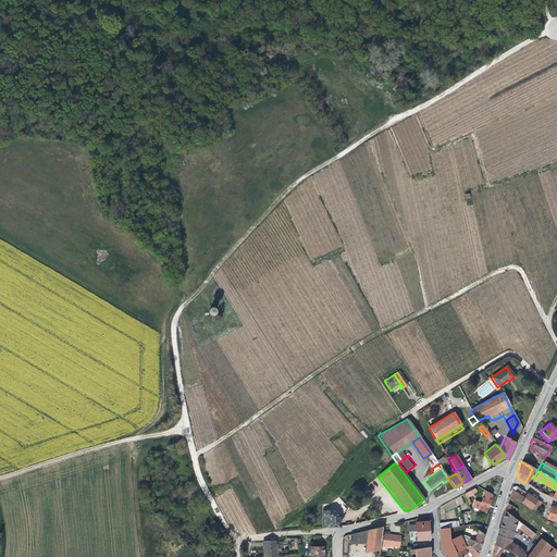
[(543,482),(542,482),(533,478),(533,479),(554,492),(555,490),(543,482)]
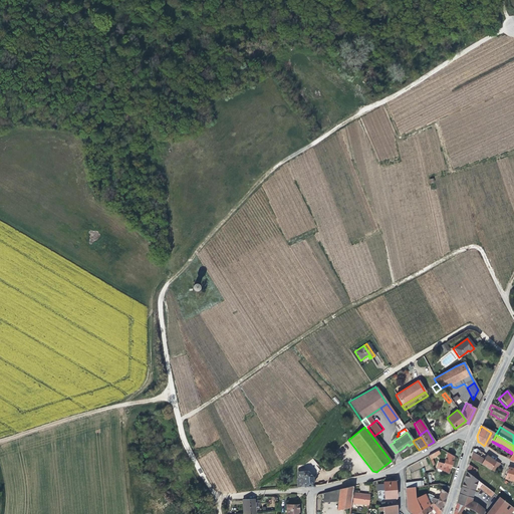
[(447,473),(453,456),(447,453),(443,466),(438,463),(436,469),(447,473)]
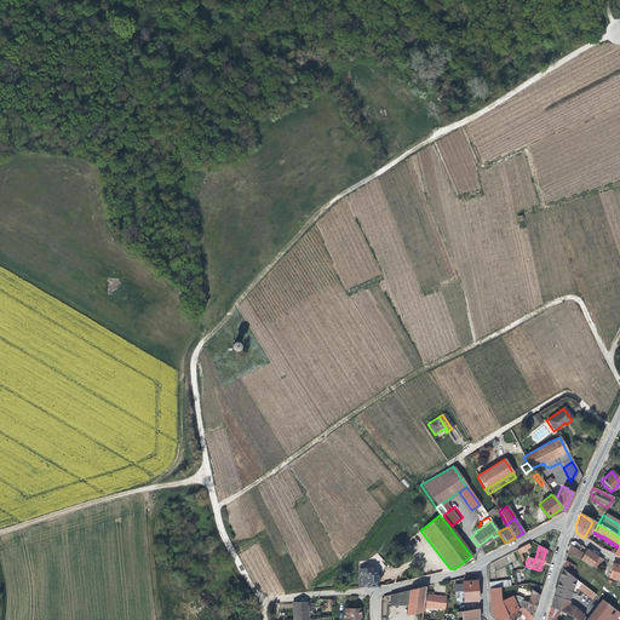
[(577,549),(573,557),(584,563),(585,561),(580,557),(583,554),(577,549)]
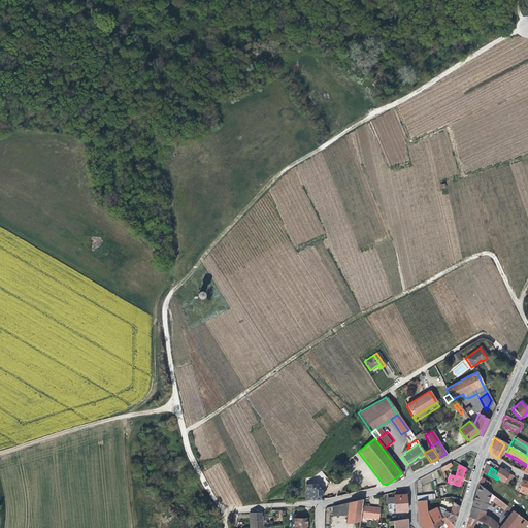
[(498,467),(496,471),(494,474),(498,477),(497,480),(501,483),(507,473),(498,467)]
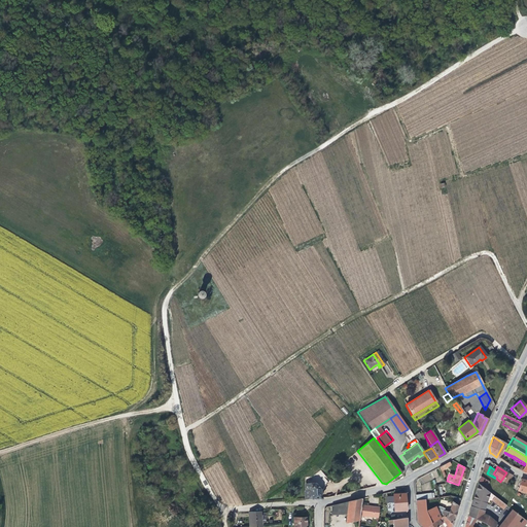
[(504,484),(511,475),(506,472),(500,482),(504,484)]
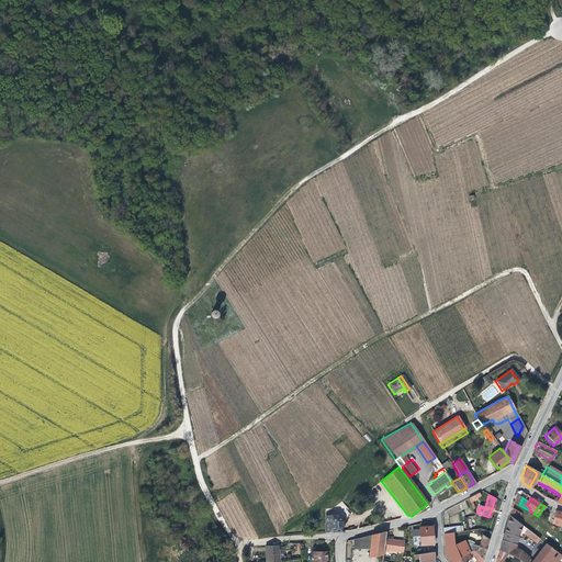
[(510,507),(508,516),(515,520),(519,514),(510,507)]
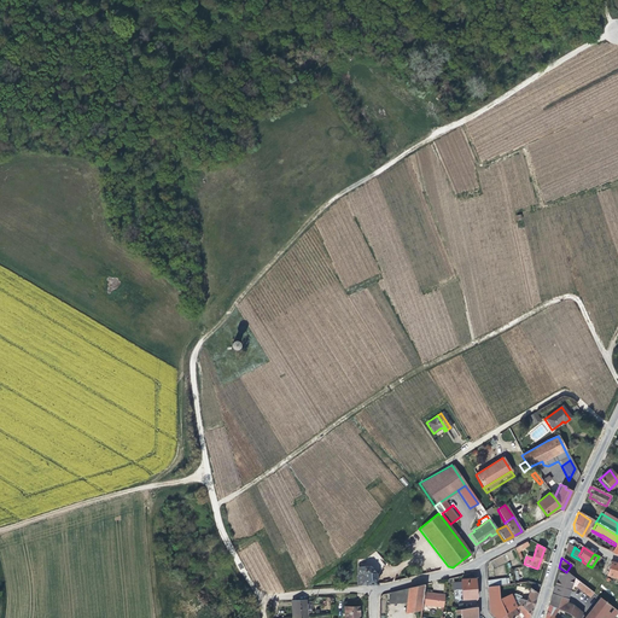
[(356,560),(357,567),(357,576),(356,576),(357,584),(365,584),(374,584),(374,575),(384,567),(378,559),(356,560)]
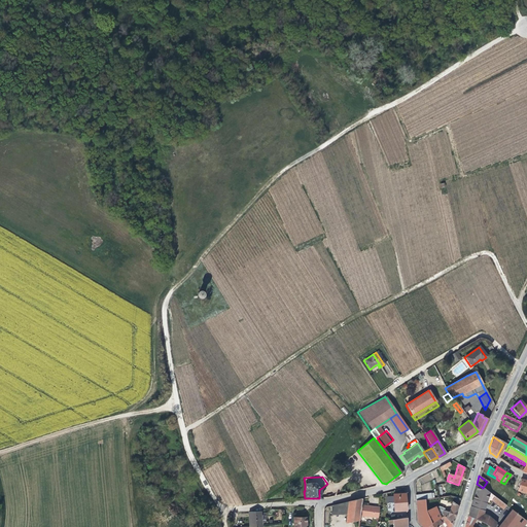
[(526,481),(519,480),(516,490),(526,492),(526,481)]
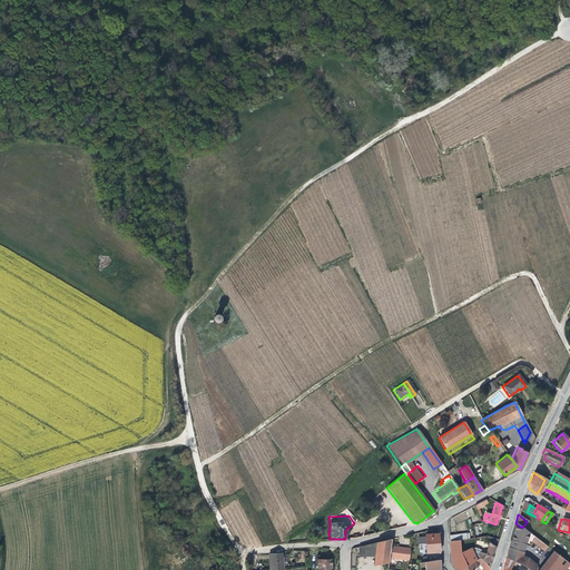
[(522,528),(516,523),(511,540),(524,544),(528,534),(531,537),(532,536),(522,528)]
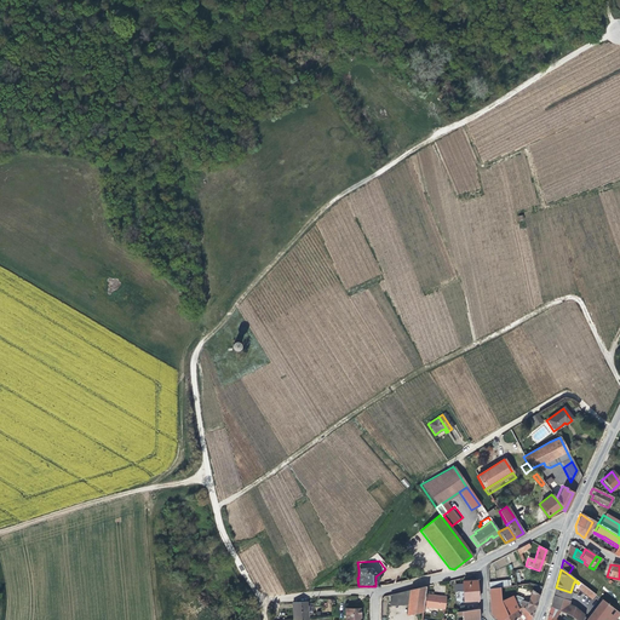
[(463,602),(476,601),(475,580),(461,581),(463,602)]
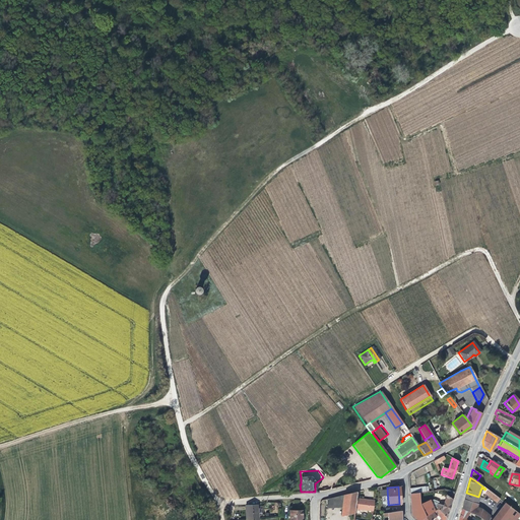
[(445,495),(451,499),(453,493),(443,490),(444,494),(445,495)]
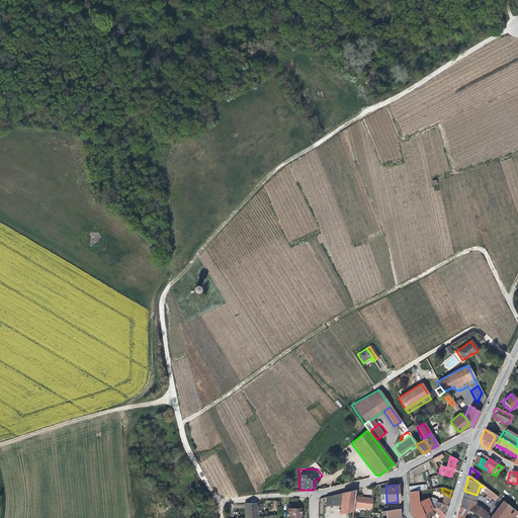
[(494,498),(495,496),(486,489),(483,493),(486,495),(488,493),(491,495),(489,497),(491,499),(493,497),(494,498)]
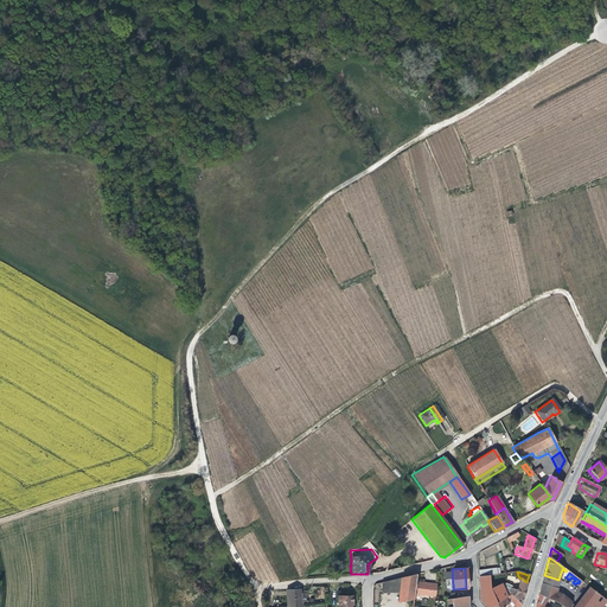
[(413,599),(413,594),(414,582),(415,574),(401,577),(398,592),(397,602),(413,599)]
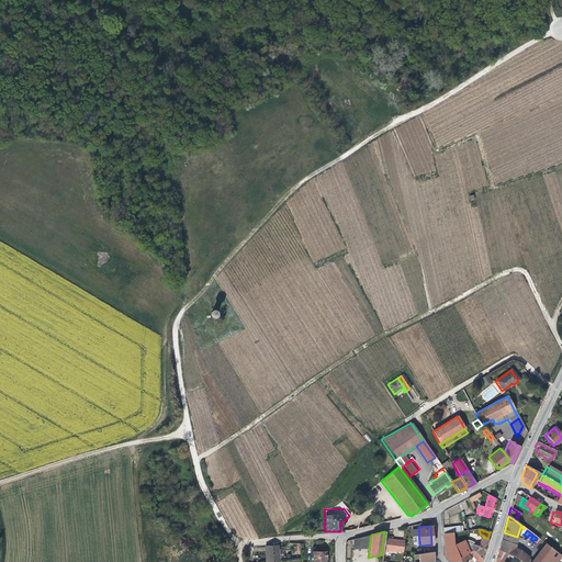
[(452,537),(451,532),(442,534),(444,557),(448,561),(452,561),(458,559),(453,544),(452,537)]
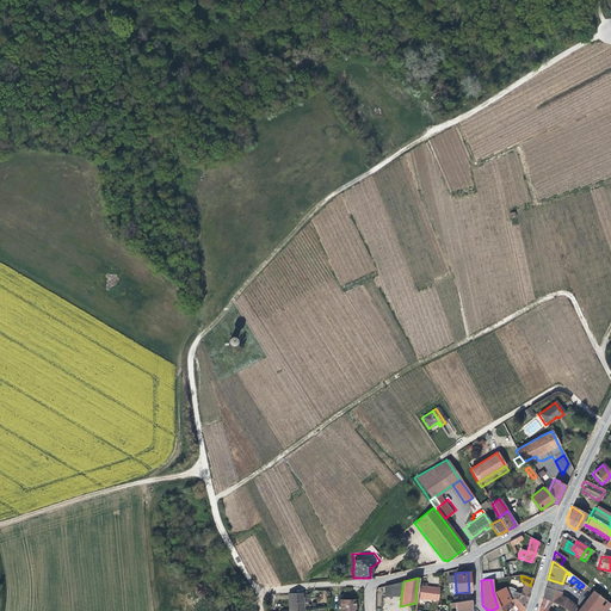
[(562,584),(548,579),(545,586),(560,591),(562,584)]
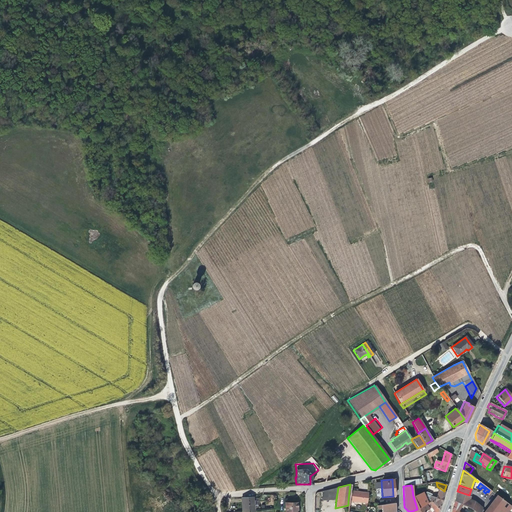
[(336,499),(338,487),(320,491),(321,501),(336,499)]
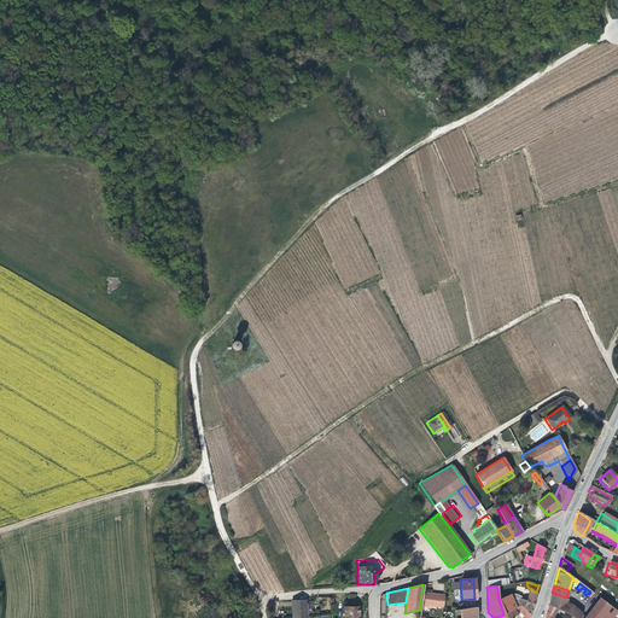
[(509,594),(499,599),(503,614),(519,605),(525,611),(529,616),(536,593),(529,588),(525,600),(519,599),(518,604),(514,606),(509,594)]
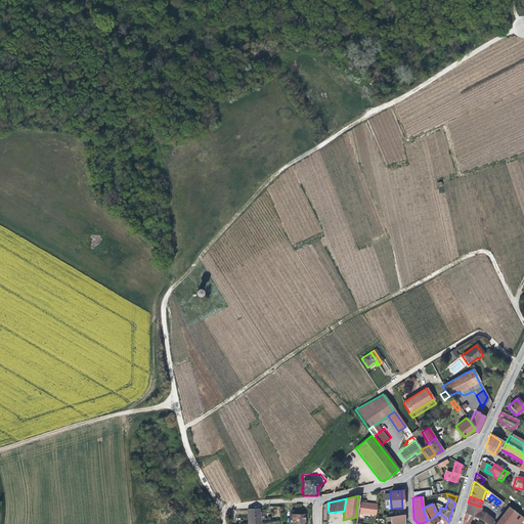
[(357,503),(356,513),(375,516),(376,505),(357,503)]
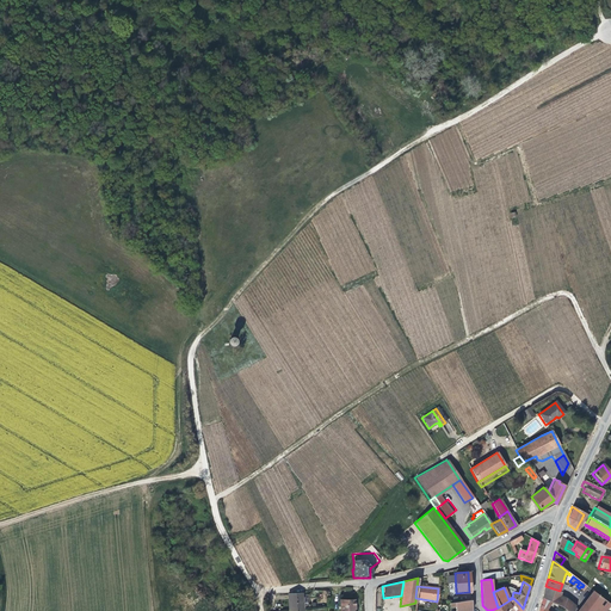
[(541,598),(550,603),(565,610),(566,610),(575,610),(578,610),(565,599),(557,597),(560,592),(559,592),(544,587),(541,598)]
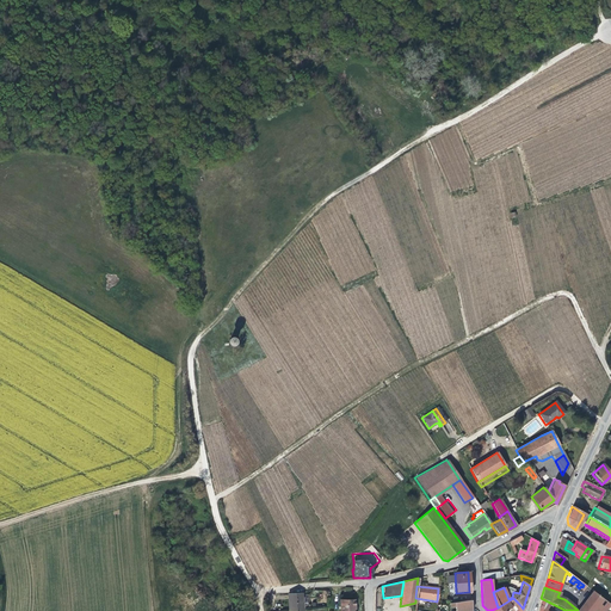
[(592,610),(594,610),(603,599),(592,591),(578,610),(575,610),(592,610)]
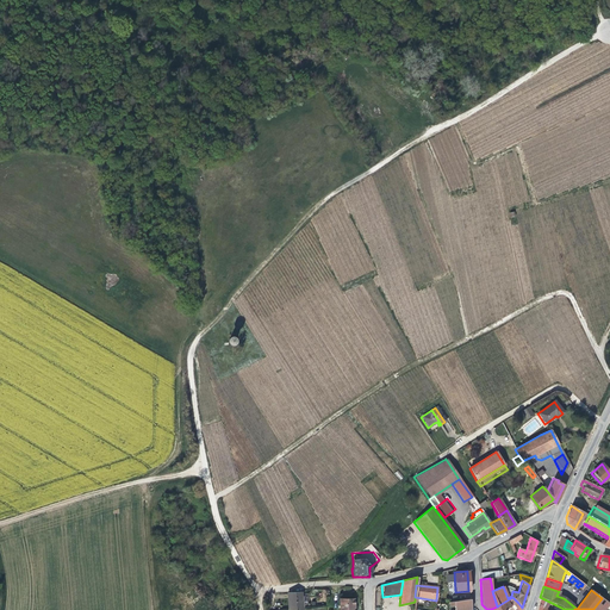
[(287,609),(302,609),(299,592),(285,595),(287,609)]
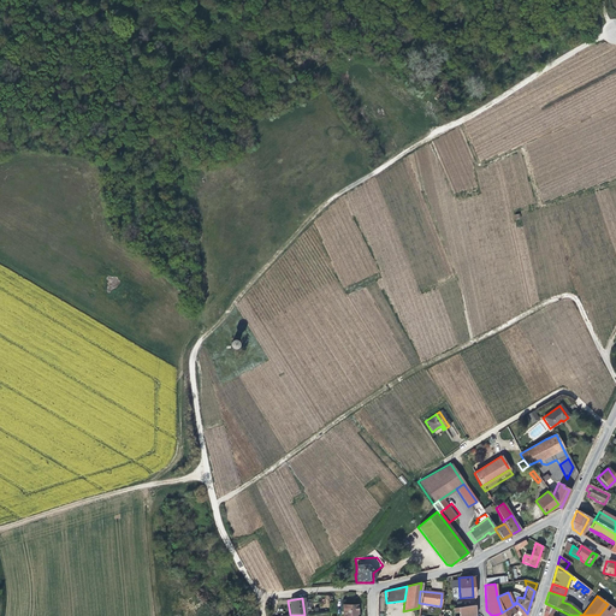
[(517,603),(502,612),(496,615),(509,615),(514,612),(519,610),(521,615),(522,615),(526,615),(527,614),(523,609),(517,603)]
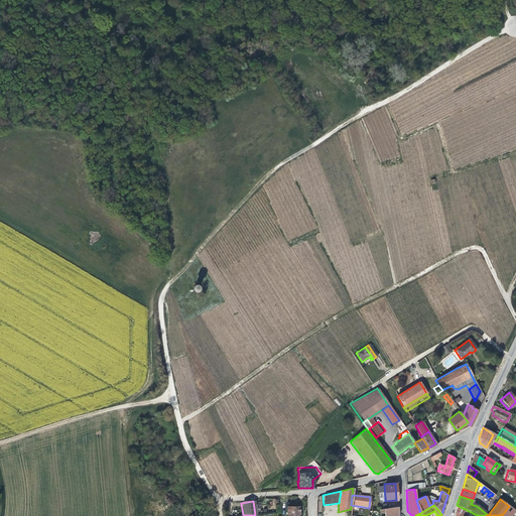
[(454,515),(461,515),(460,515),(465,509),(457,505),(454,515)]
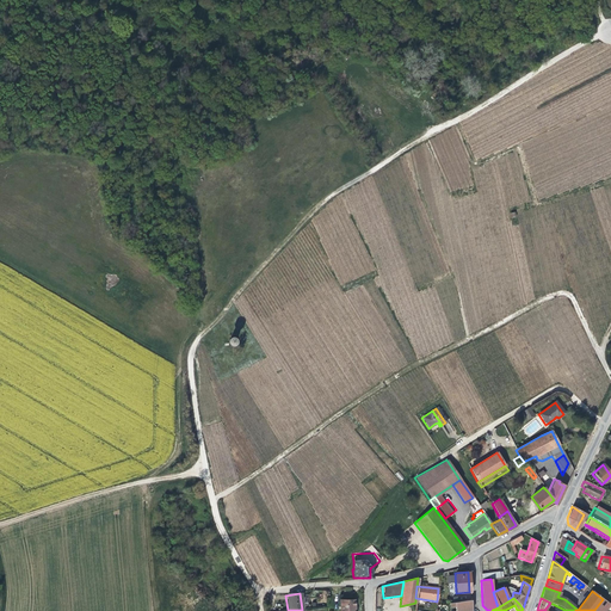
[(594,610),(604,610),(609,605),(603,599),(594,610)]
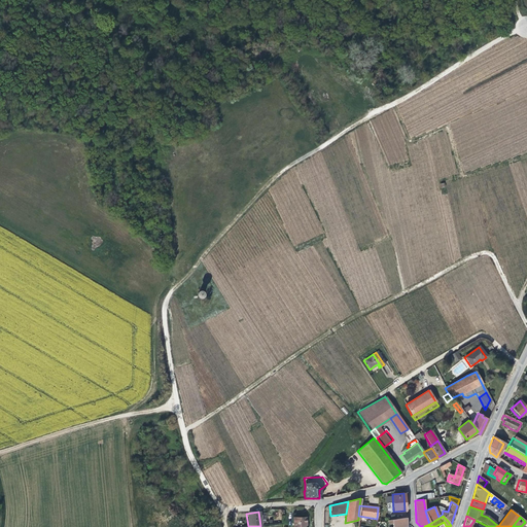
[(292,526),(305,526),(306,518),(293,518),(292,526)]
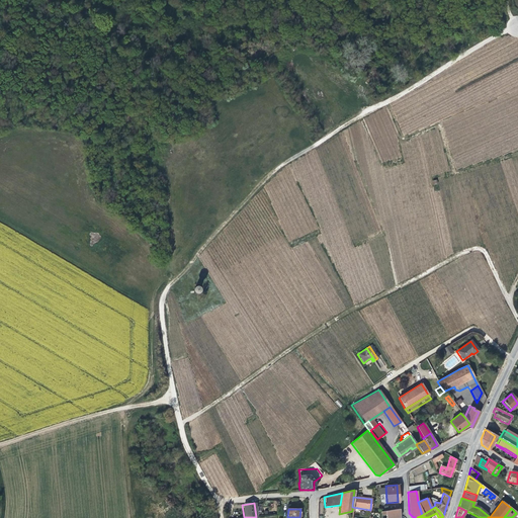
[(385,517),(397,517),(399,517),(399,509),(385,511),(385,517)]
